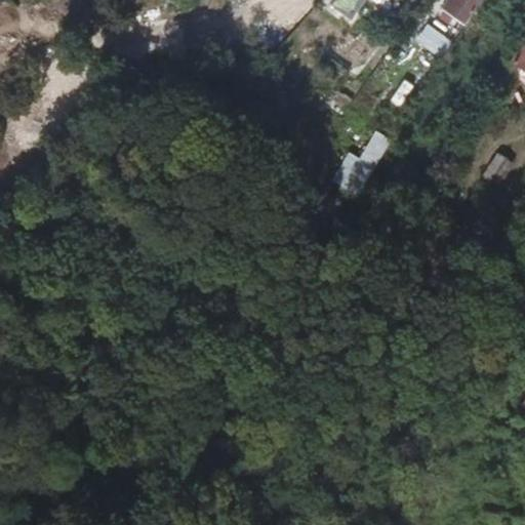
[(363,0),(338,0),(336,3),(352,14),(363,0)]
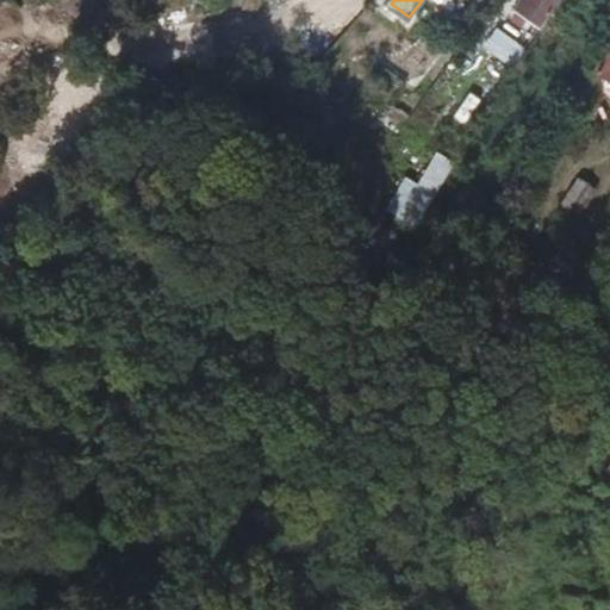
[(553,0),(518,0),(514,7),(536,24),(553,0)]
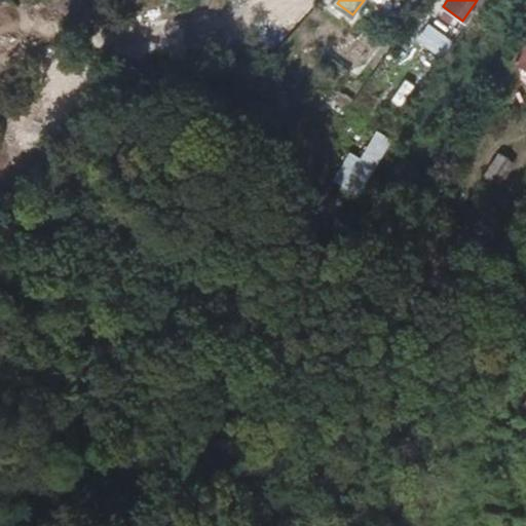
[(525,71),(525,30),(509,61),(525,71)]
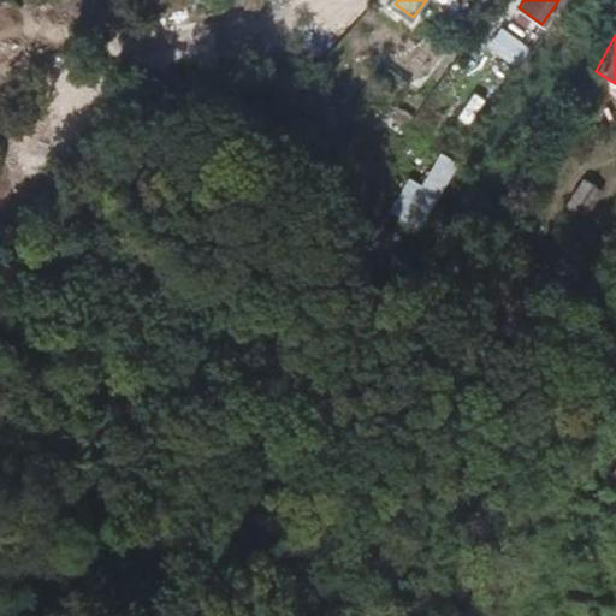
[(446,117),(473,135),(507,82),(480,65),(446,117)]
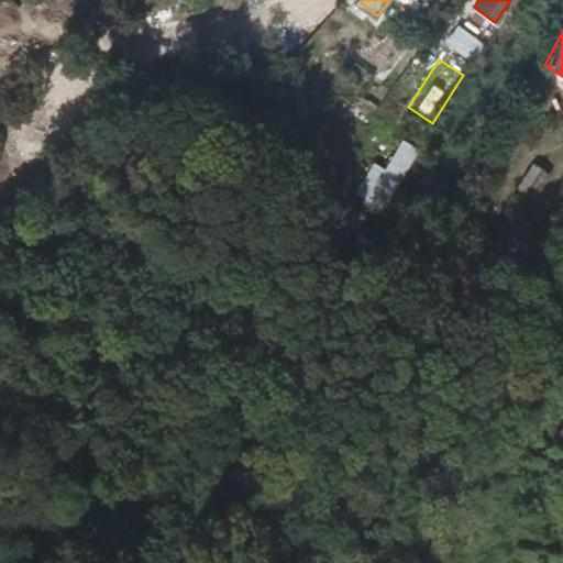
[(385,210),(422,150),(405,139),(386,168),(377,163),(359,194),(385,210)]
